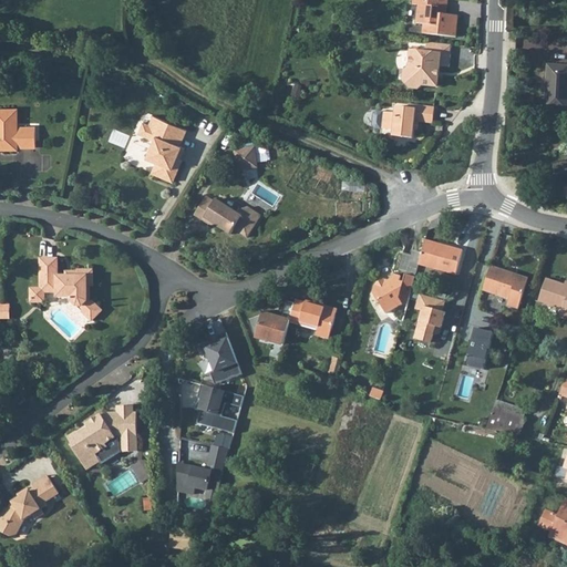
[(409,0),(409,2),(415,2),(413,20),(421,21),(420,30),(452,33),(454,12),(441,10),(442,4),(444,4),(444,0),(409,0)]
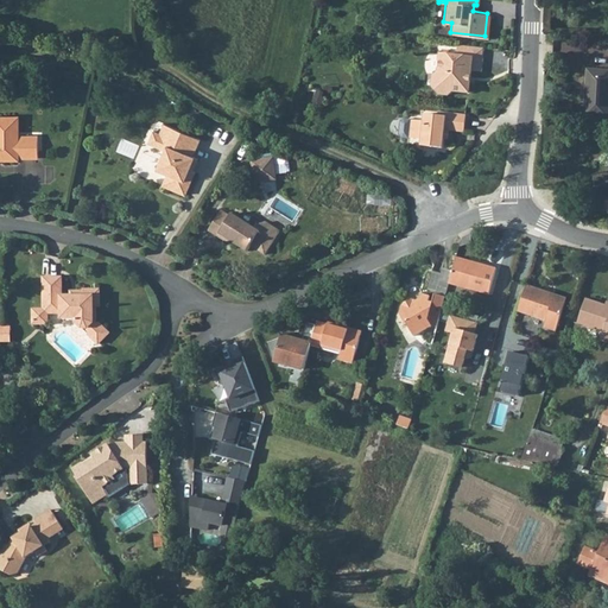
[(481,44),(455,42),(454,52),(437,51),(436,69),(431,73),(430,82),(437,90),(447,92),(453,88),(467,89),(469,67),(479,67),(481,44)]
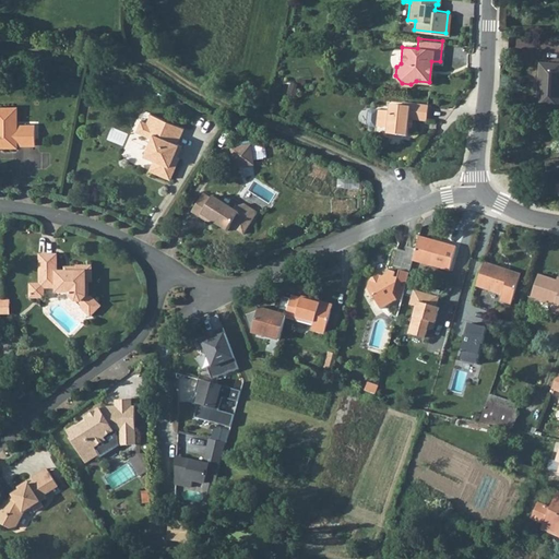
[(558,63),(538,63),(536,106),(558,107),(558,94),(558,63)]
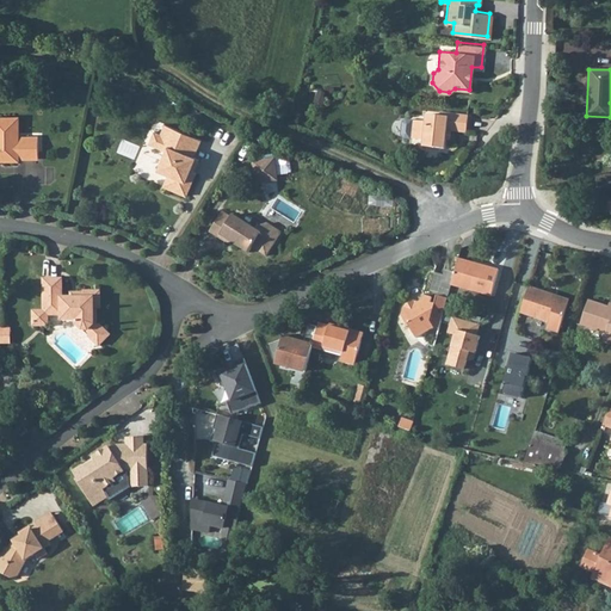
[(403,119),(400,122),(399,135),(401,137),(421,140),(420,146),(443,147),(444,139),(444,129),(449,130),(463,131),(466,113),(437,111),(437,115),(423,113),(423,121),(403,119)]
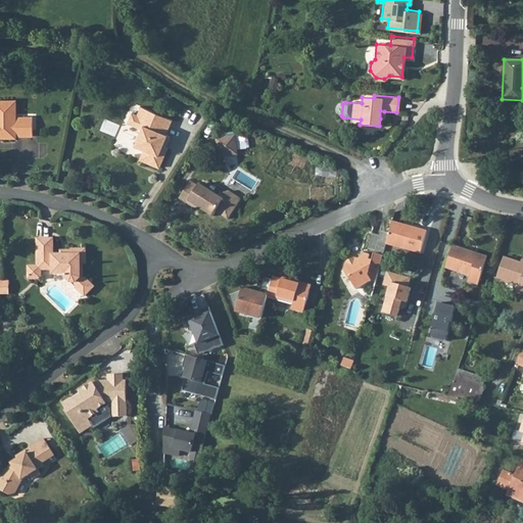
[(0,136),(0,139),(15,139),(15,137),(33,136),(33,117),(16,117),(15,101),(0,100),(0,136)]
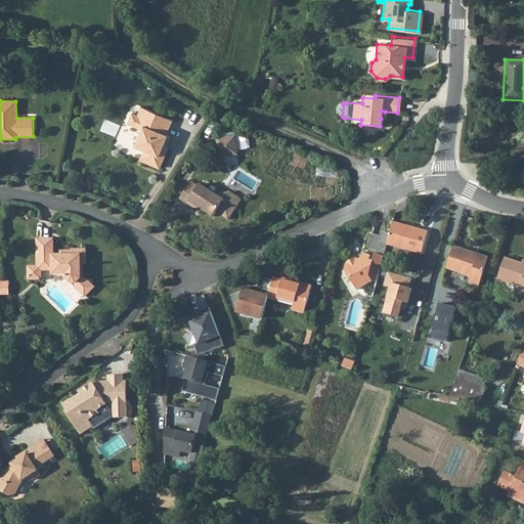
[(131,114),(127,124),(142,130),(135,146),(144,149),(139,161),(160,169),(168,149),(163,147),(168,136),(166,135),(172,121),(141,107),(138,117),(131,114)]
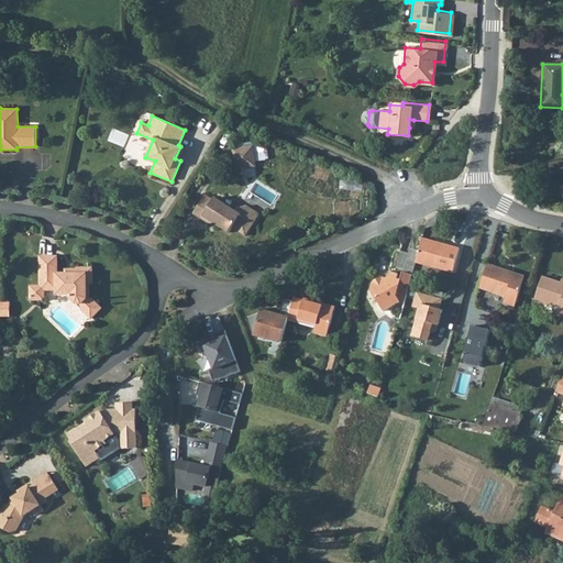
[(253,148),(234,151),(236,166),(242,170),(252,168),(256,163),(253,148)]
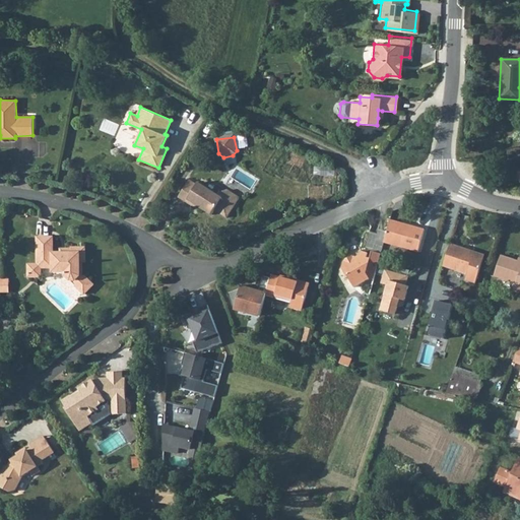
[(197,187),(189,182),(179,199),(194,208),(195,206),(211,216),(214,212),(226,220),(239,200),(223,190),(218,197),(198,184),(197,187)]
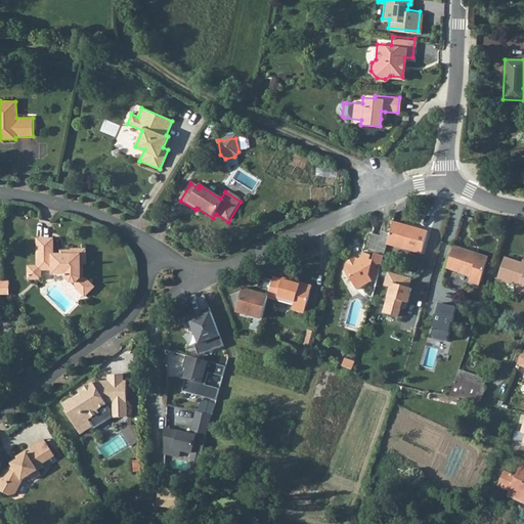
[(387,234),(384,246),(419,255),(425,231),(403,226),(403,229),(389,225),(387,234)]
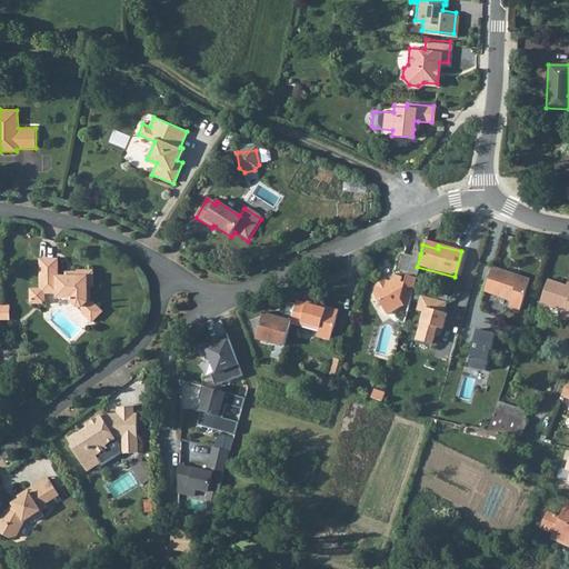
[(402,306),(407,308),(415,279),(417,267),(420,255),(411,252),(410,258),(401,256),(398,271),(406,273),(405,277),(402,283),(398,283),(399,279),(392,278),(391,281),(387,285),(382,282),(373,288),(371,297),(377,307),(379,306),(386,318),(402,306)]
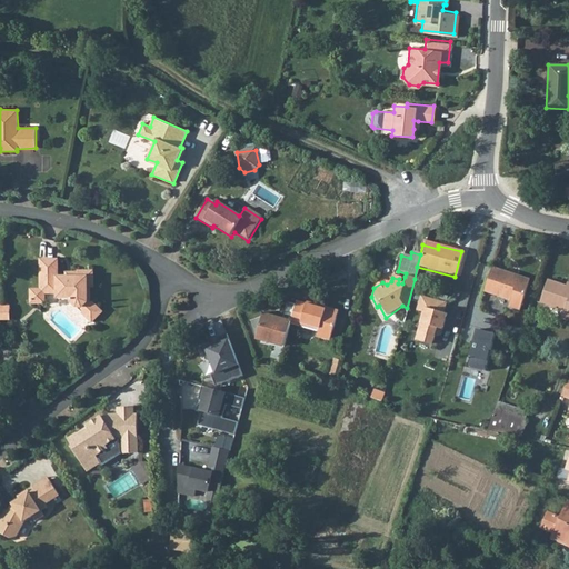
[(41,259),(41,289),(41,292),(45,292),(58,292),(59,298),(72,298),(72,302),(78,308),(83,308),(83,313),(93,322),(105,311),(93,301),(88,301),(88,285),(95,285),(95,270),(79,270),(79,272),(79,276),(68,276),(59,276),(59,259),(41,259)]
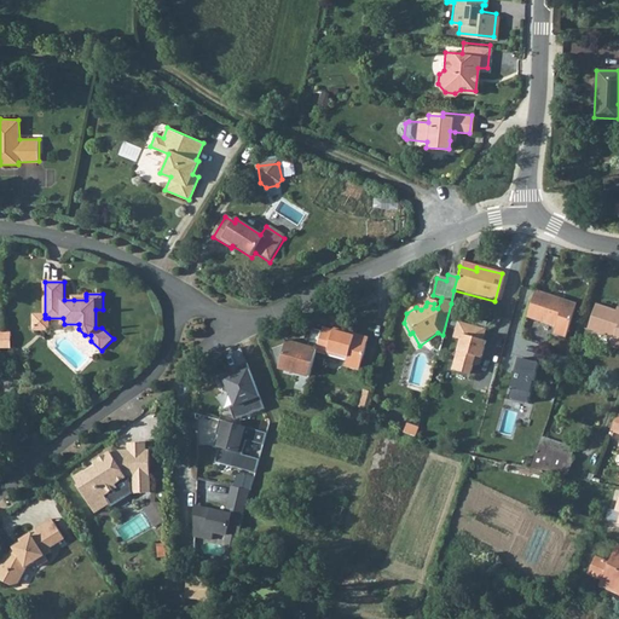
[(534,290),(526,318),(556,325),(554,333),(566,336),(574,305),(559,300),(560,296),(534,290)]
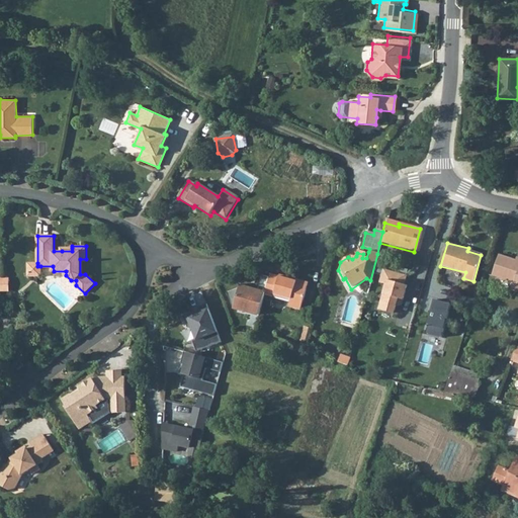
[(513,285),(514,286),(517,272),(517,257),(516,257),(500,252),(493,273),(514,280),(513,285)]
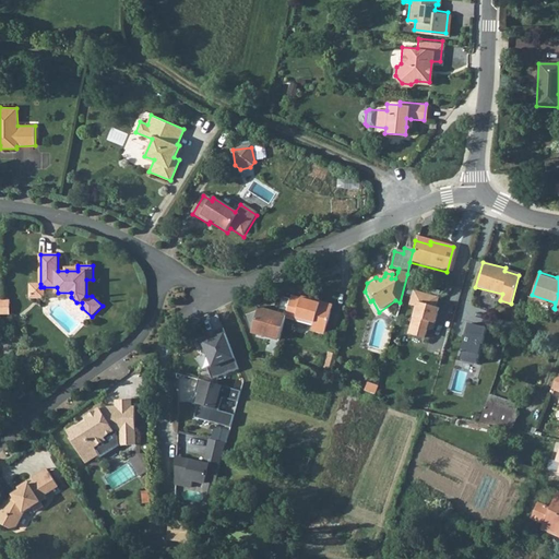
[(40,287),(40,284),(32,284),(32,296),(44,296),(44,287),(40,287)]
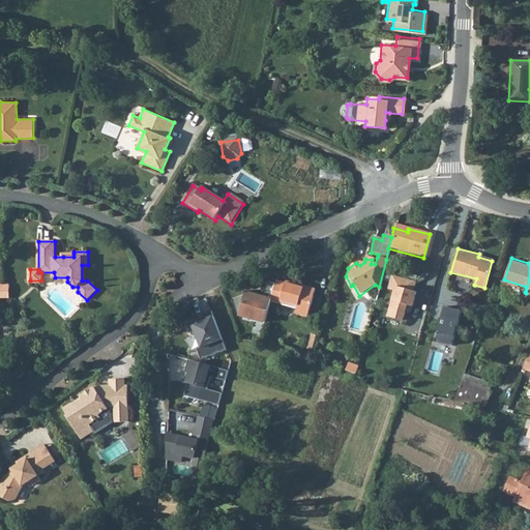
[(414,282),(391,276),(387,290),(394,292),(387,318),(402,322),(406,306),(411,307),(415,292),(412,292),(414,282)]
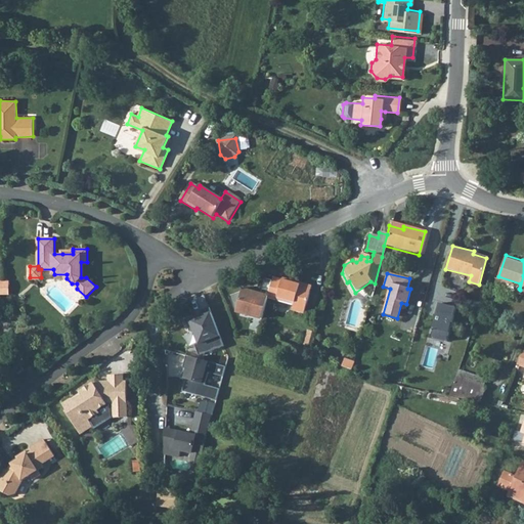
[(273,279),(268,300),(295,307),(294,312),(305,316),(313,288),(300,285),(300,286),(294,285),(294,282),(284,279),(282,281),(273,279)]
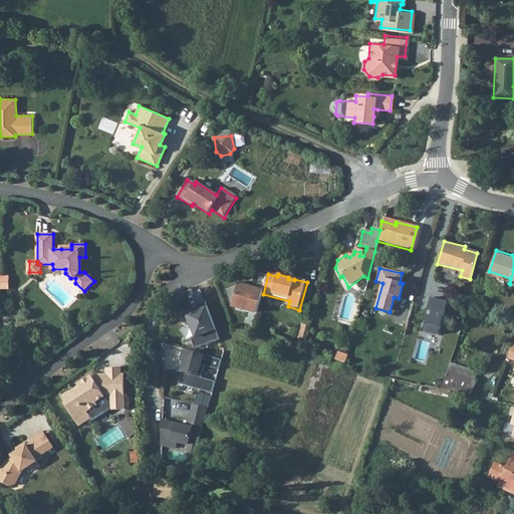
[(0,276),(0,289),(10,289),(10,277),(0,276)]
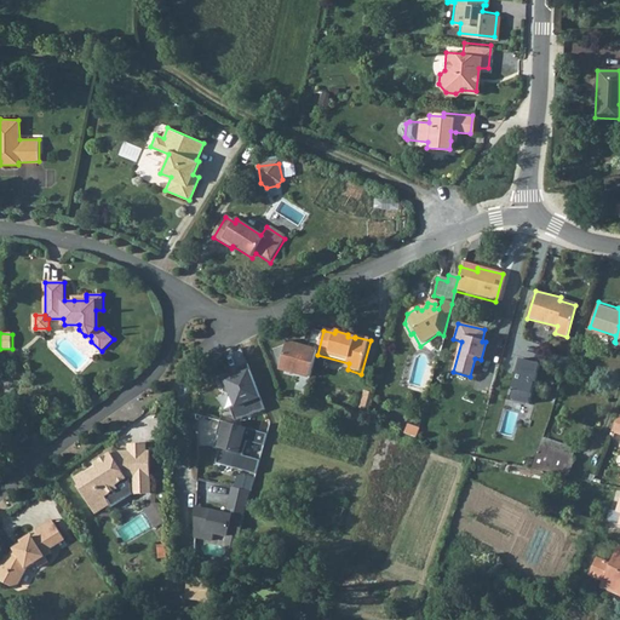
[(547,365),(520,357),(511,389),(517,391),(514,401),(535,407),(547,365)]
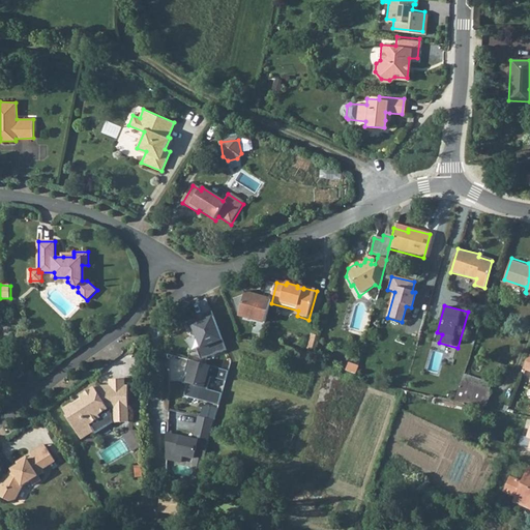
[(198,360),(229,350),(216,315),(185,325),(198,360)]
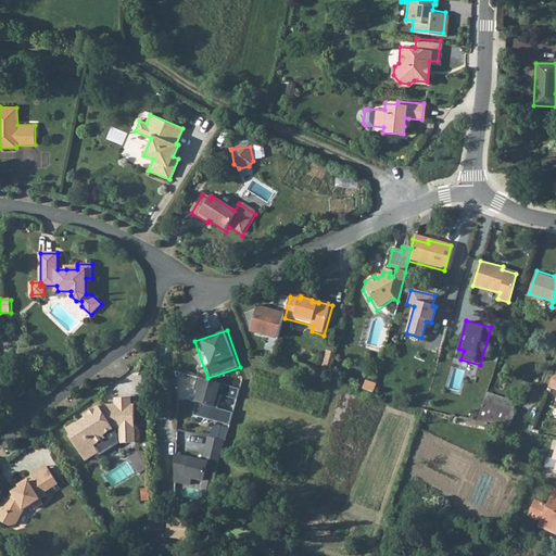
[(364,390),(375,394),(377,384),(366,382),(364,390)]
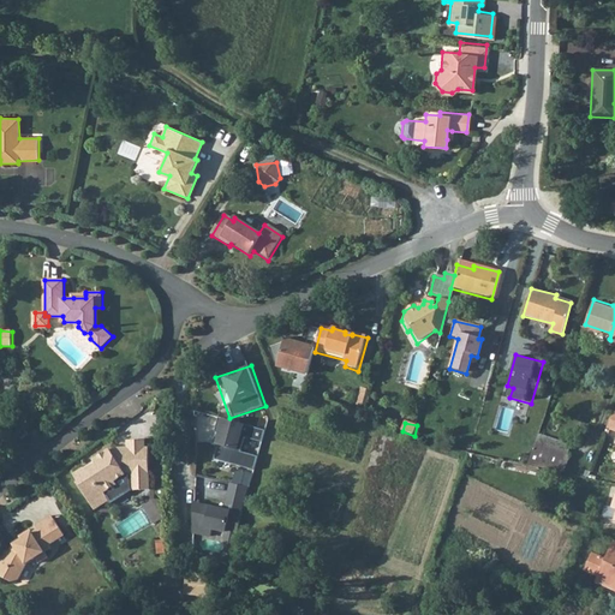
[(24,430),(18,436),(22,440),(29,434),(24,430)]
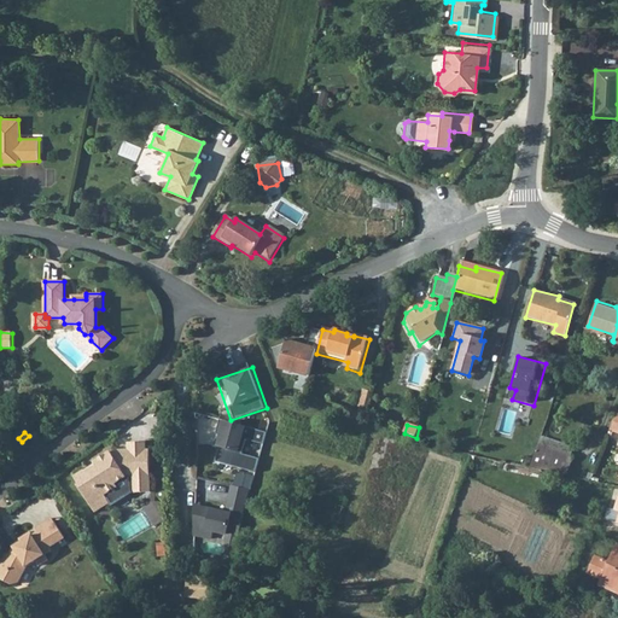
[(507,439),(500,461),(532,470),(538,449),(507,439)]
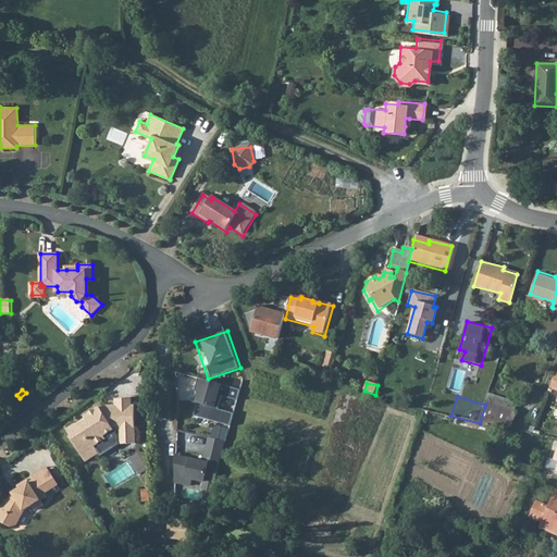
[(70,438),(86,462),(99,453),(100,455),(118,443),(137,442),(134,405),(132,405),(131,397),(114,398),(115,405),(116,420),(111,420),(109,421),(101,409),(99,407),(84,417),(87,421),(79,425),(76,425),(67,431),(72,437),(70,438)]
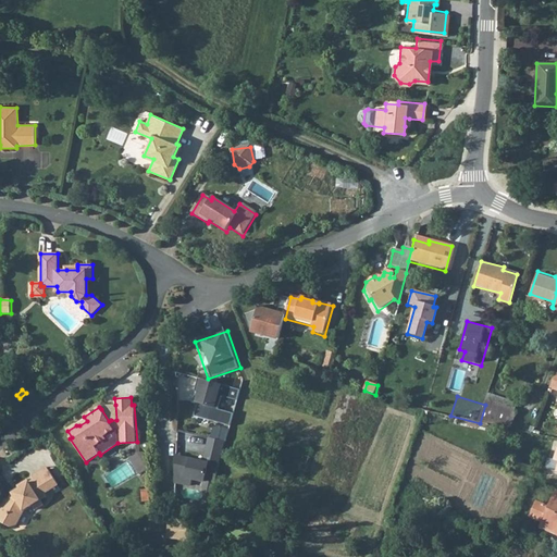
[(485,405),(480,423),(490,425),(512,431),(518,410),(486,401),(485,405)]
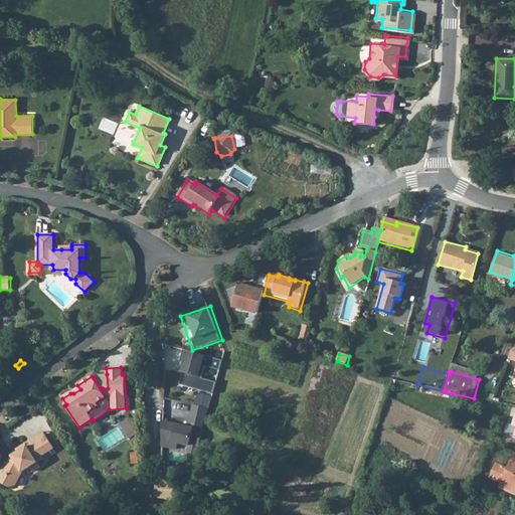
[(100,374),(94,378),(101,389),(103,388),(108,388),(107,374),(100,374)]
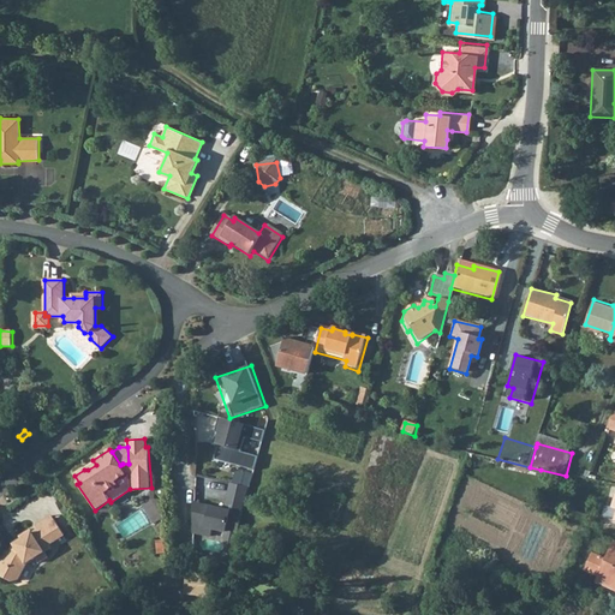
[(193,505),(193,533),(204,536),(207,529),(239,536),(244,517),(248,503),(252,488),(249,488),(232,483),(224,512),(193,505)]
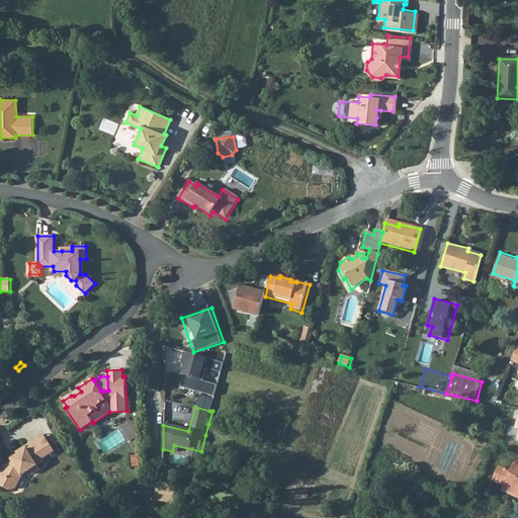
[(517,430),(515,430),(510,429),(508,439),(517,441),(517,439),(517,430)]
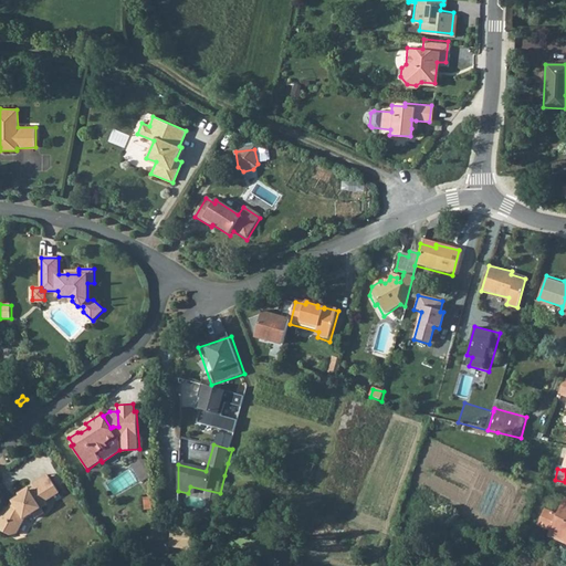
[(33,485),(35,488),(50,479),(48,475),(33,485)]
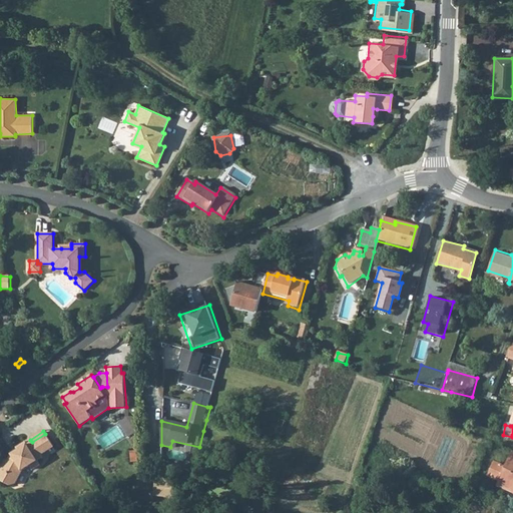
[(45,434),(32,442),(28,445),(26,442),(16,448),(18,451),(10,455),(7,461),(4,460),(0,467),(0,471),(2,472),(0,475),(2,482),(10,486),(16,484),(23,470),(29,466),(31,468),(39,463),(38,461),(43,457),(41,455),(54,447),(45,434)]
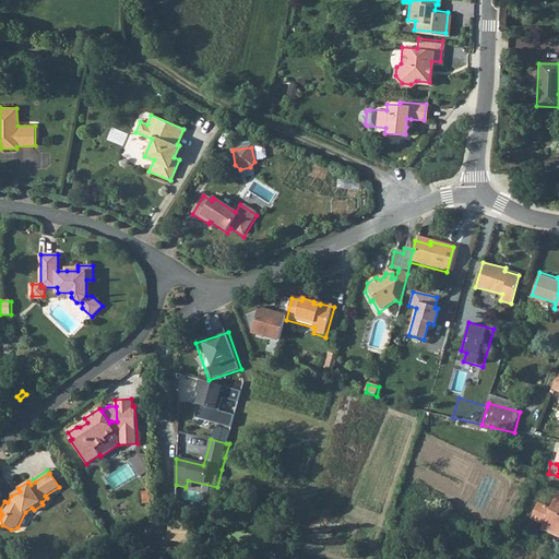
[(217,487),(206,485),(205,491),(209,498),(214,499),(217,487)]
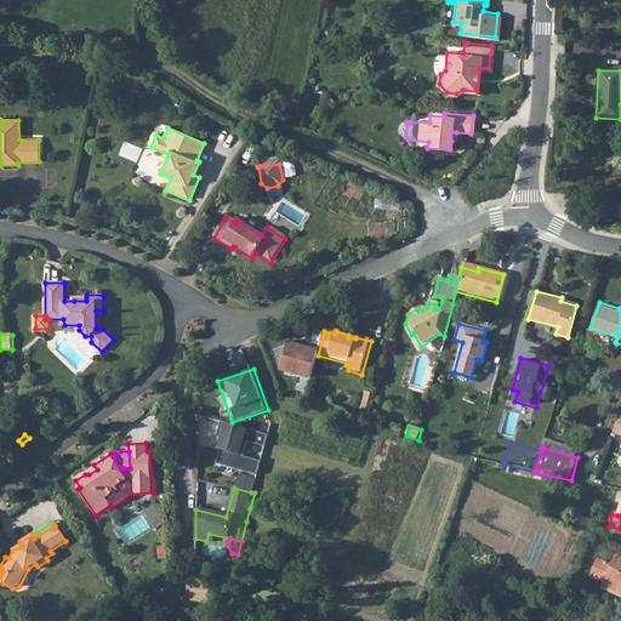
[(600,559),(593,576),(607,582),(604,588),(620,596),(620,550),(614,565),(600,559)]
